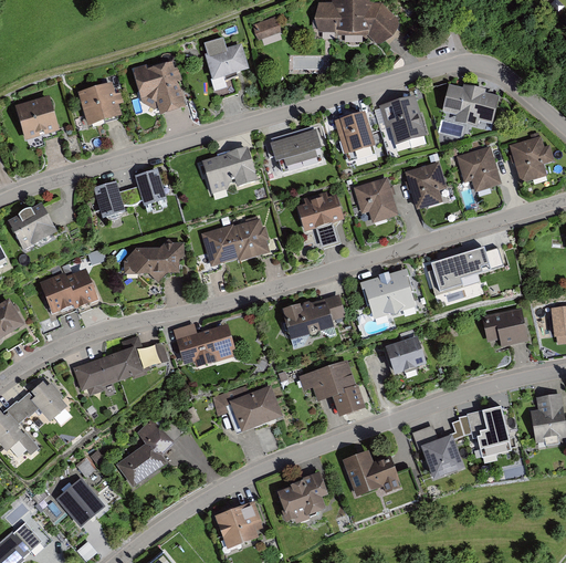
[(329,2),(318,1),(315,31),(365,34),(378,41),(397,23),(376,1),(366,0),(338,0),(329,2)]
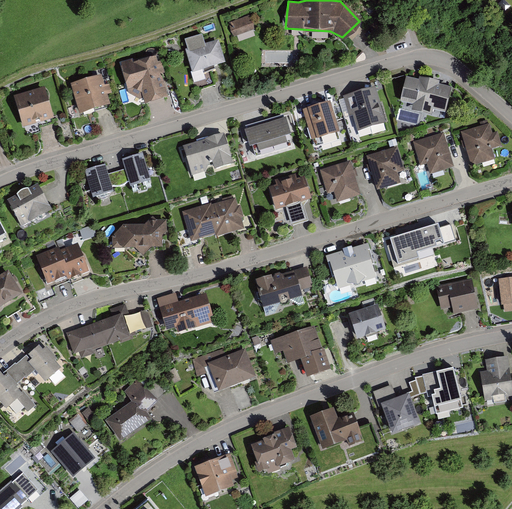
[(238,41),(258,33),(251,13),(231,21),(238,41)]
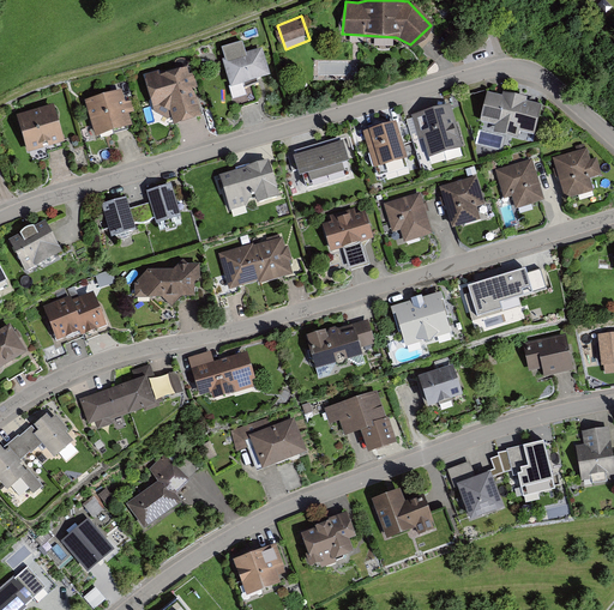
[(239,42),(217,47),(226,85),(264,77),(258,48),(241,52),(239,42)]
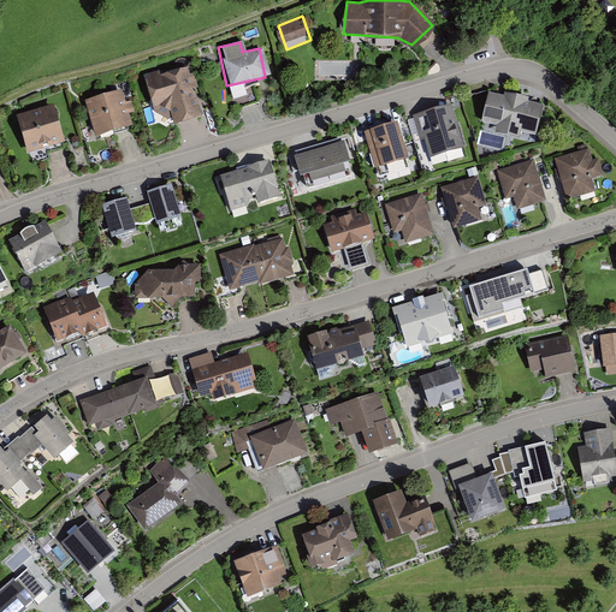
[(185,66),(142,76),(148,110),(169,120),(197,114),(191,88),(196,87),(193,72),(187,73),(185,66)]
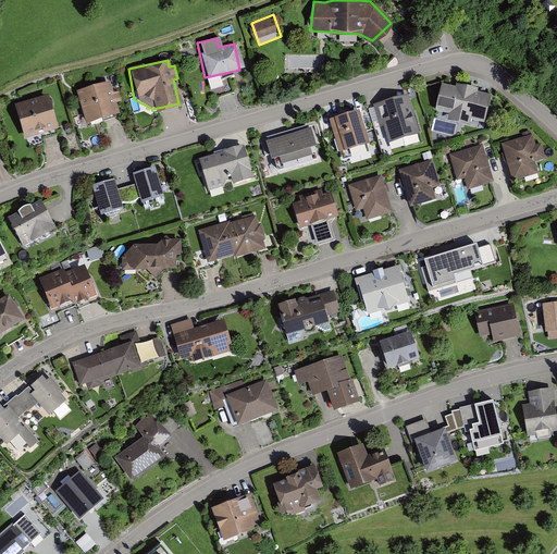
[(109,82),(76,89),(83,121),(116,112),(114,102),(119,101),(115,90),(111,91),(109,82)]
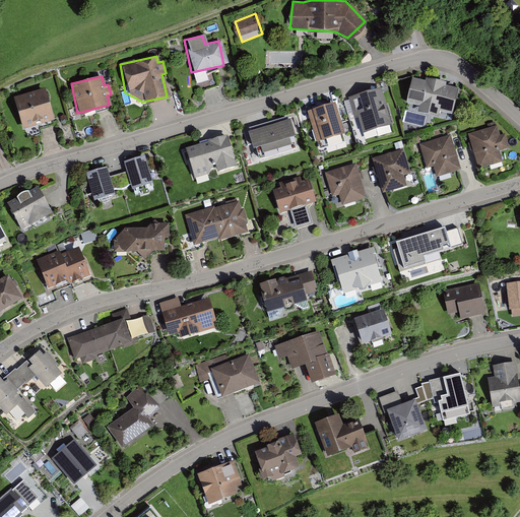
[(453,113),(459,88),(447,85),(447,82),(427,77),(426,80),(412,76),(406,102),(419,105),(418,111),(439,116),(440,110),(453,113)]
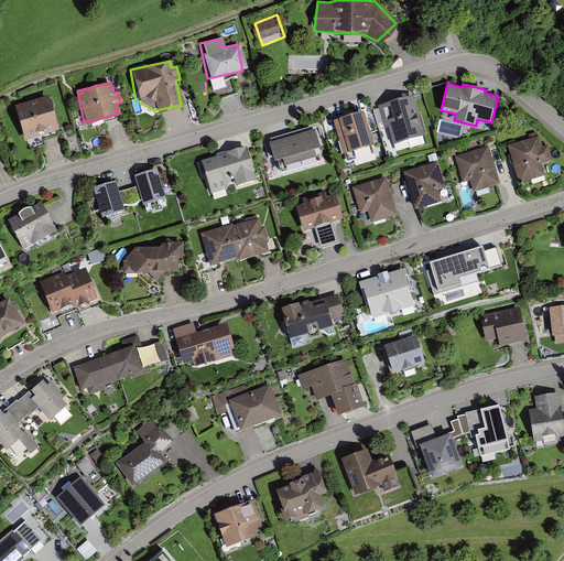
[(46,95),(12,104),(20,137),(55,128),(46,95)]
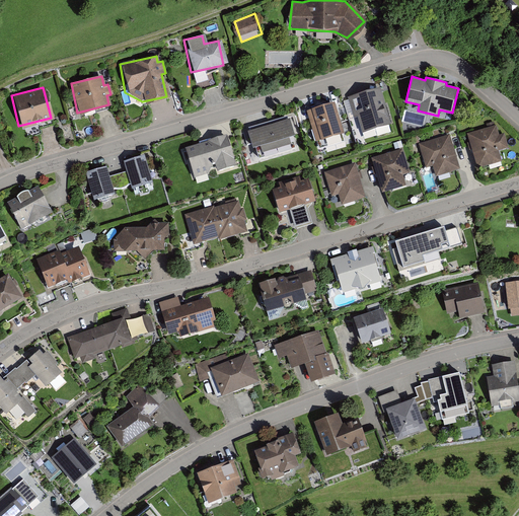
[(379,87),(350,94),(358,130),(388,122),(379,87)]
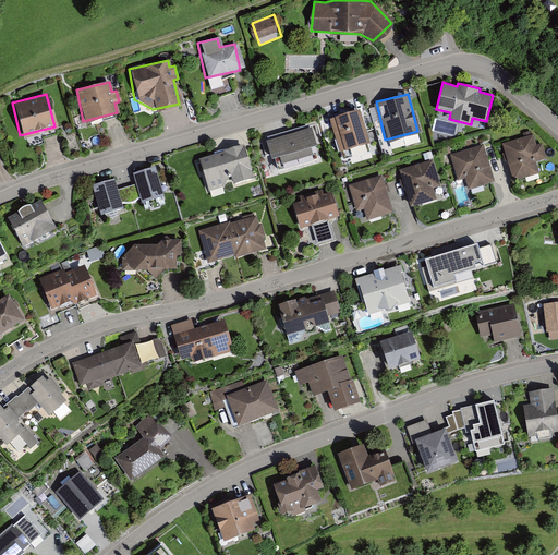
[(356,110),(330,116),(338,151),(364,145),(356,110)]
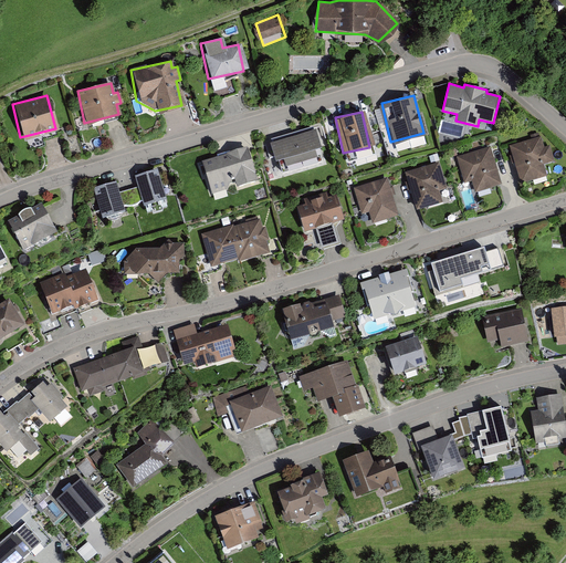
[(315,127),(265,138),(272,167),(321,156),(315,127)]
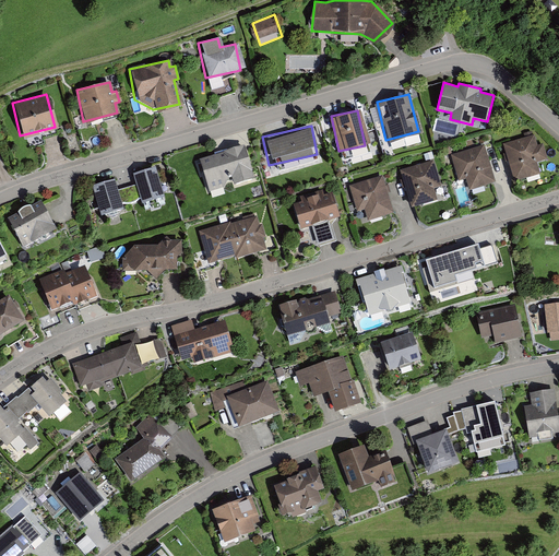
[(533,134),(502,141),(511,177),(537,172),(535,161),(545,158),(542,144),(536,145),(533,134)]
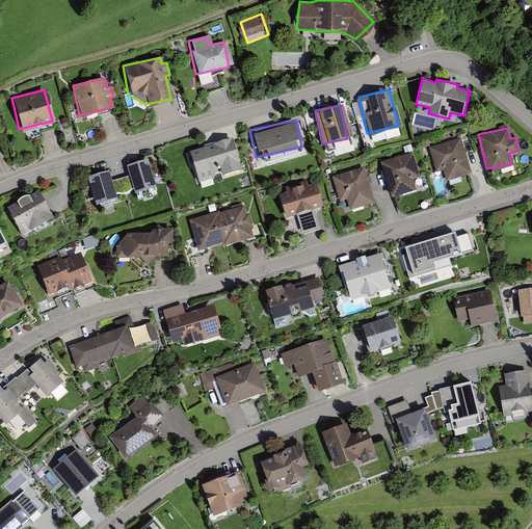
[(229,138),(187,148),(195,180),(209,177),(210,168),(215,167),(216,175),(239,168),(229,138)]
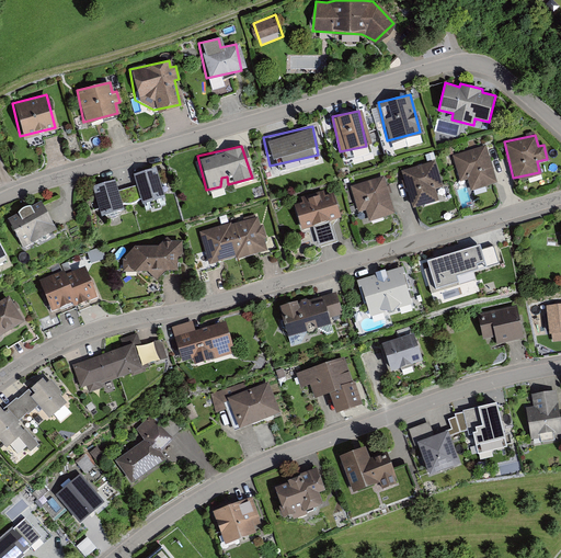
[(485,146),(453,154),(459,183),(468,181),(469,189),(494,182),(485,146)]
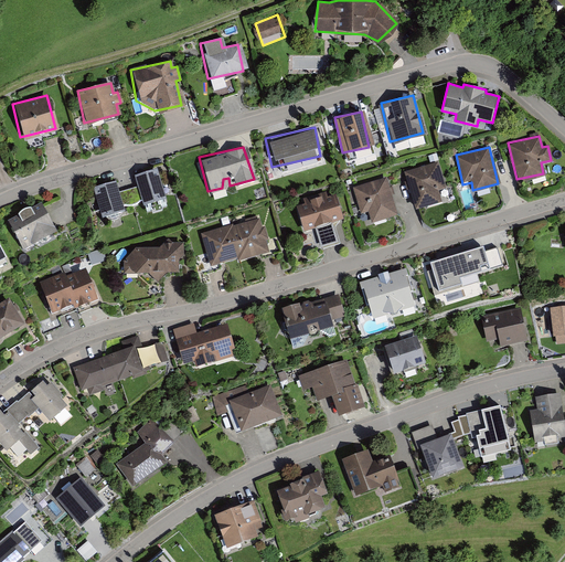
[(429,163),(403,171),(413,204),(440,195),(437,186),(445,182),(436,151),(426,154),(429,163)]
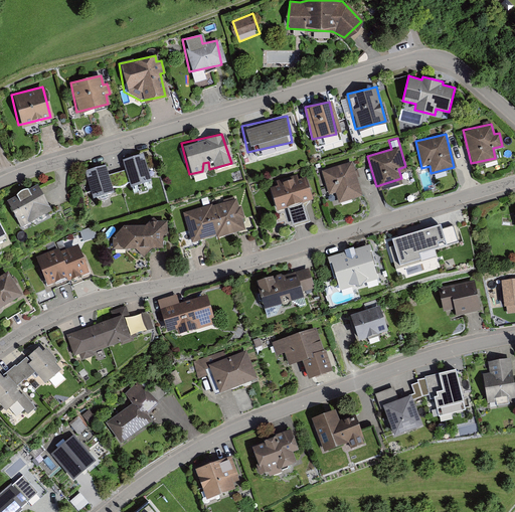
[(130,182),(132,189),(153,183),(144,154),(124,160),(126,169),(130,182)]
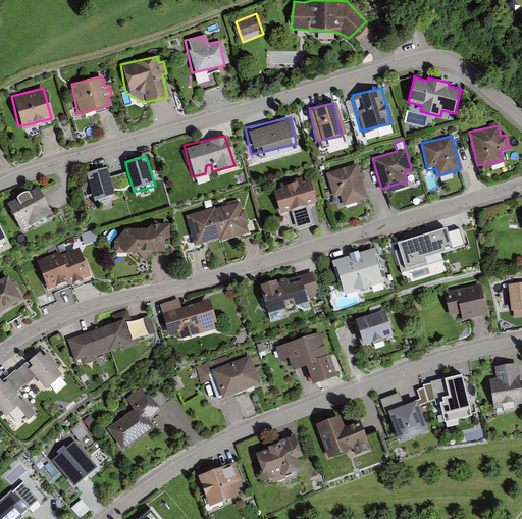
[(357,162),(325,169),(331,196),(337,194),(340,202),(365,196),(357,162)]
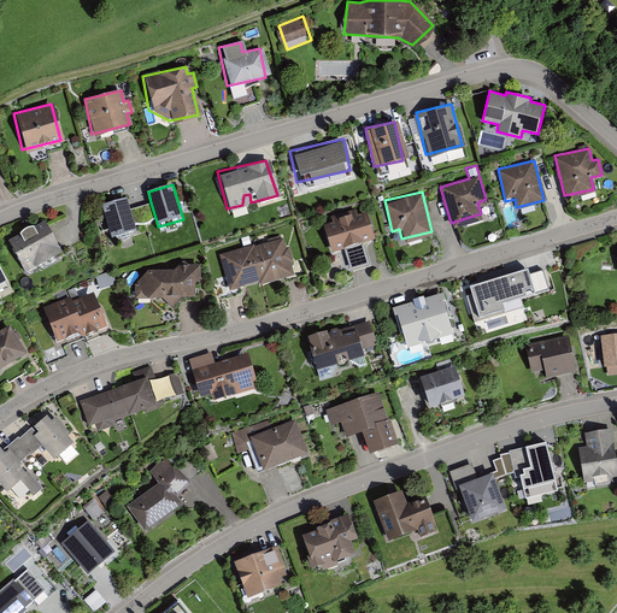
[(137,233),(135,224),(130,207),(128,196),(103,204),(112,239),(137,233)]
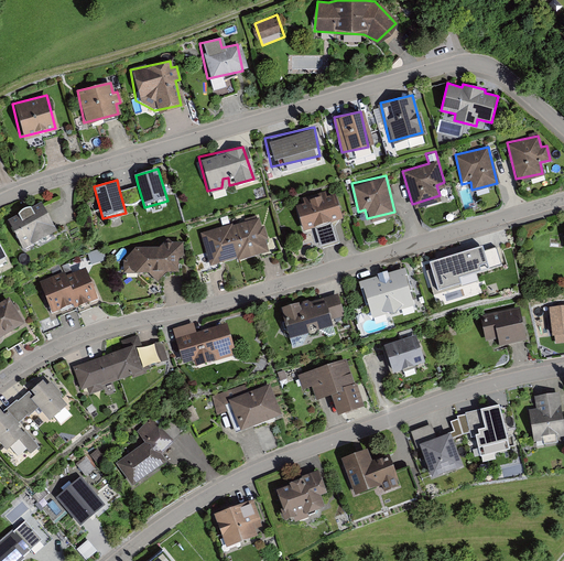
[(142,200),(138,185),(119,190),(123,205),(126,205),(130,205),(133,205),(137,203),(140,201),(142,200)]
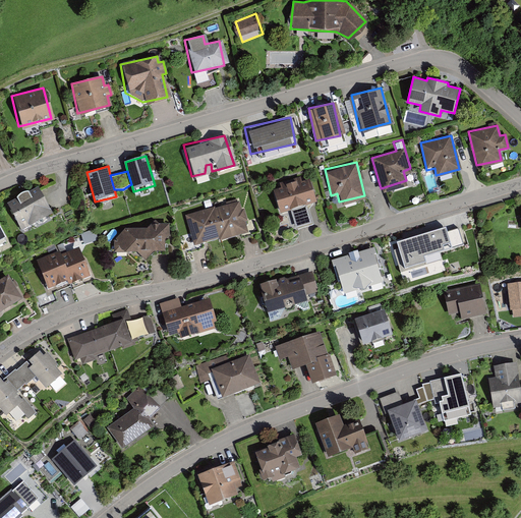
[(308,178),(271,186),(277,210),(287,208),(291,223),(306,220),(302,202),(313,198),(308,178)]
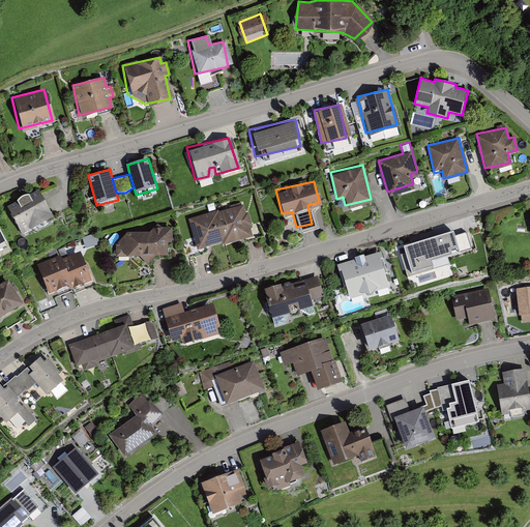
[(35,188),(4,203),(16,229),(47,215),(35,188)]
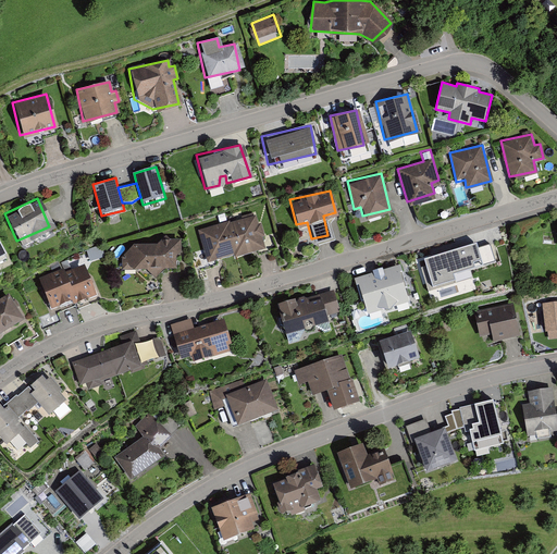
[(258,212),(197,225),(205,260),(265,247),(258,212)]
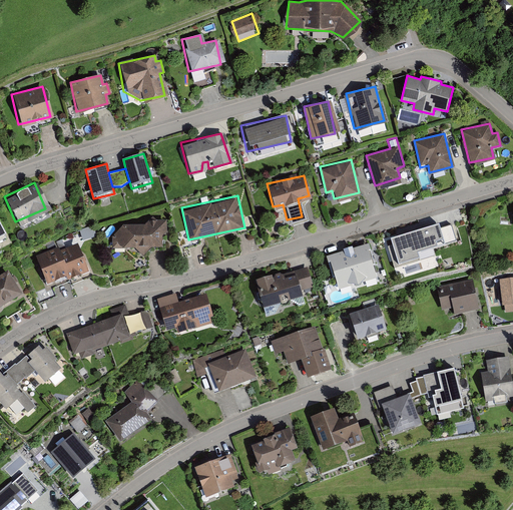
[(110,235),(109,245),(128,247),(131,252),(140,252),(143,246),(154,246),(157,241),(158,235),(162,233),(162,219),(144,219),(142,222),(121,222),(110,235)]
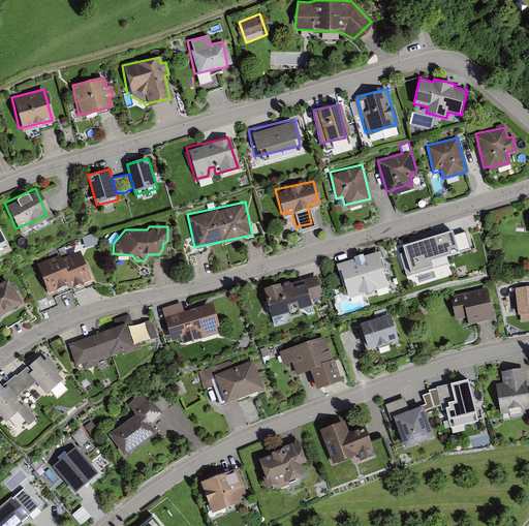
[(58,252),(35,259),(43,287),(61,282),(62,286),(87,278),(79,250),(59,256),(58,252)]
